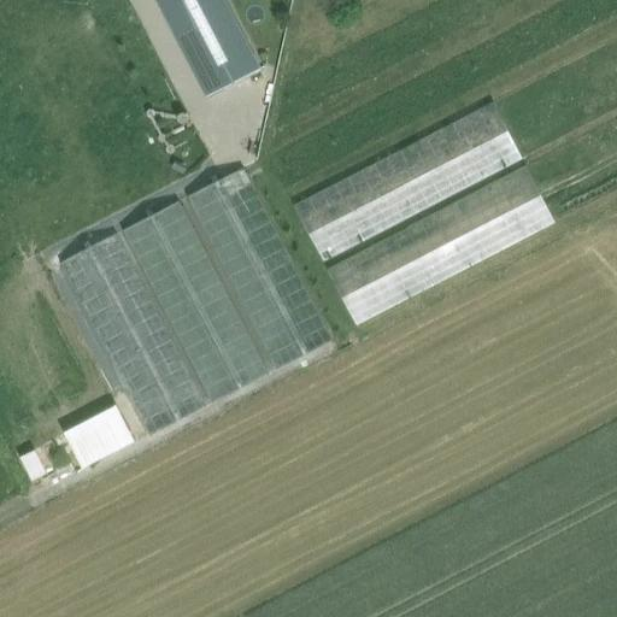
[(260,66),(225,0),(156,0),(174,34),(174,33),(207,98),(260,70),(260,66)]
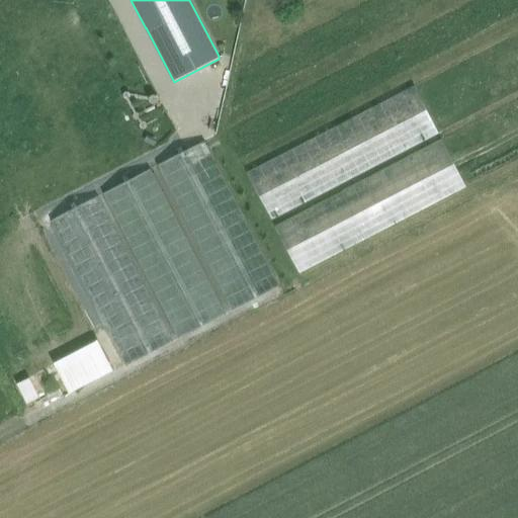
[(415,87),(247,174),(271,222),(439,135),(415,87)]
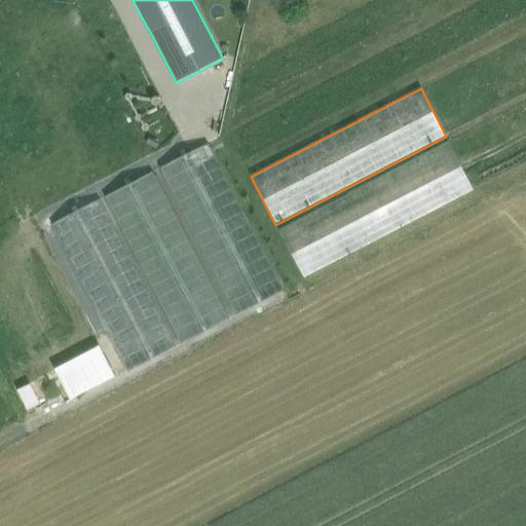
[(449,143),(278,231),(303,279),(474,191),(449,143)]
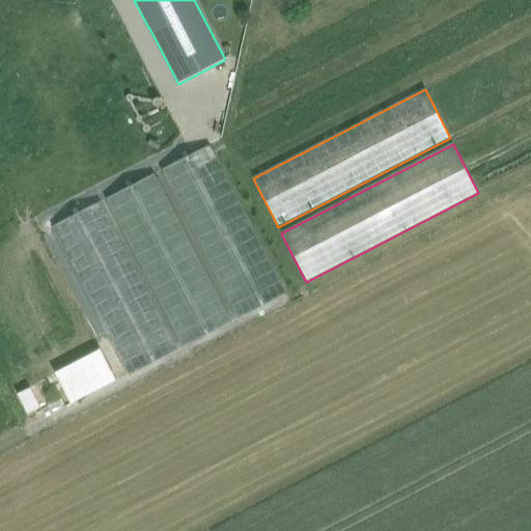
[(287,295),(210,145),(162,170),(239,319),(287,295)]
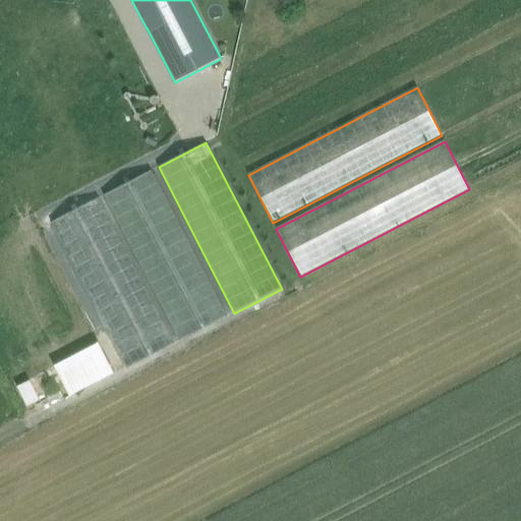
[(228,317),(152,171),(104,195),(180,342),(228,317)]
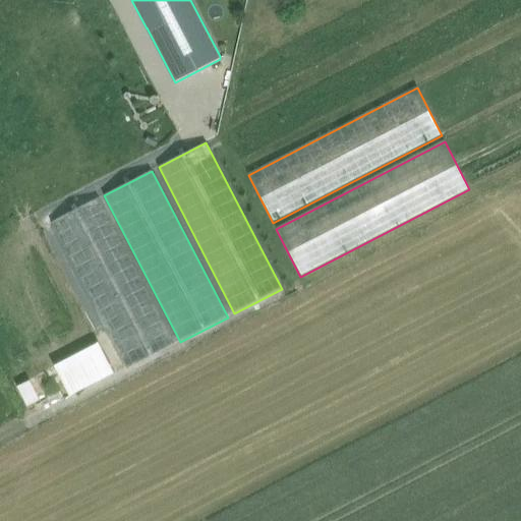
[(175,344),(99,198),(51,223),(127,368),(175,344)]
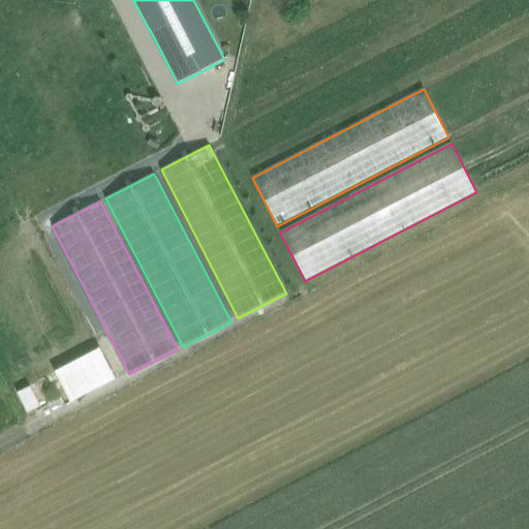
[(71,399),(119,379),(105,347),(58,368),(71,399)]
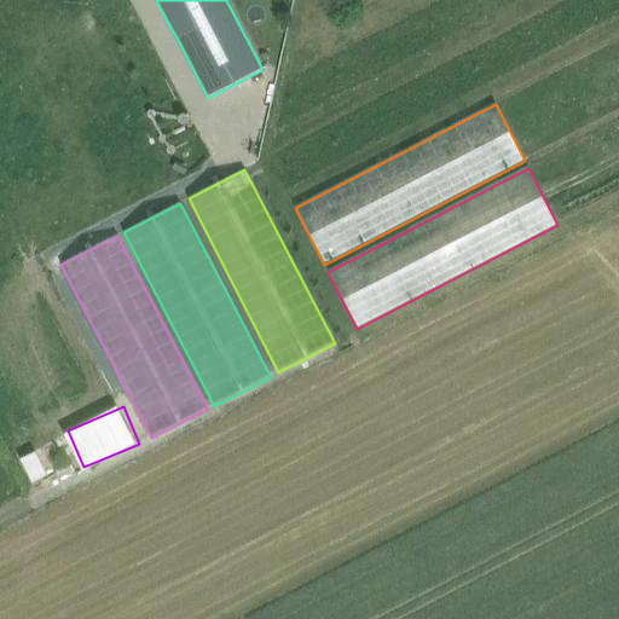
All buildings are outlined.
